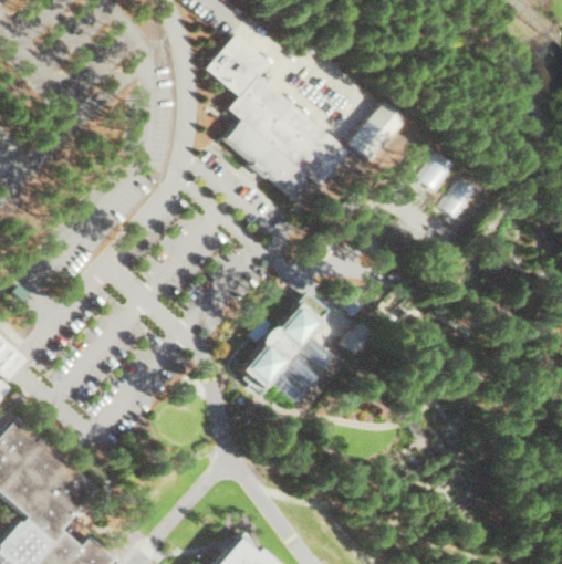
[(350,150),(259,77),(270,63),(235,34),(207,70),(239,96),(229,110),(241,119),(224,143),(292,197),(309,177),(321,186),(350,150)]
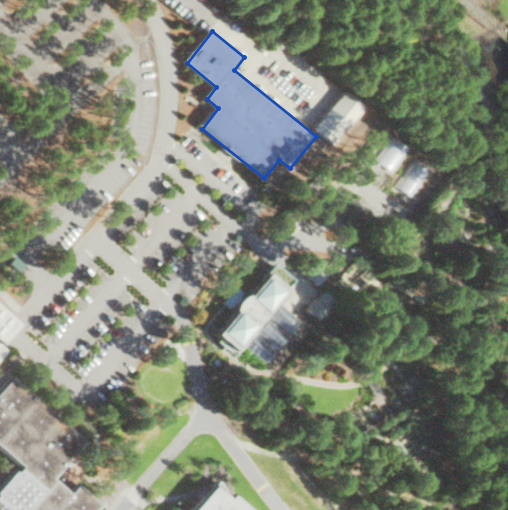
[(316,132),(337,147),(366,106),(345,91),(316,132)]
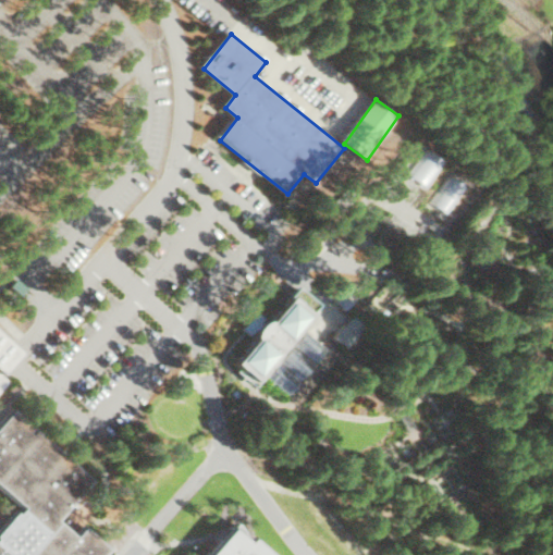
[(315,319),(294,300),(238,365),(259,382),(315,319)]
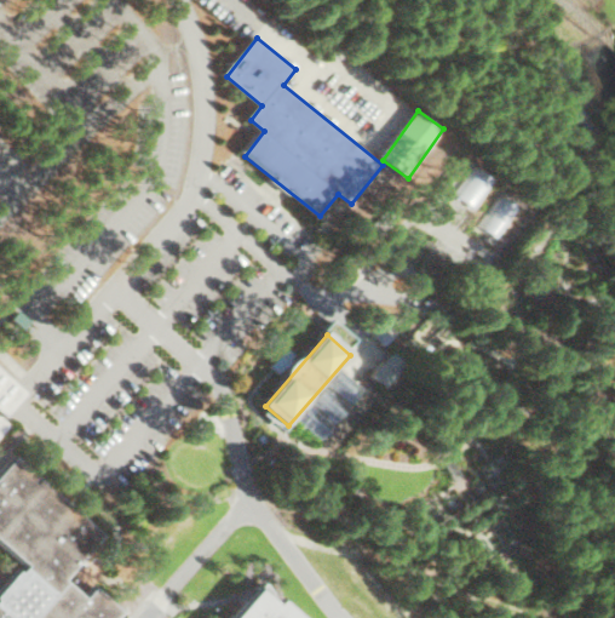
[(300,356),(289,348),(274,368),(285,377),(300,356)]
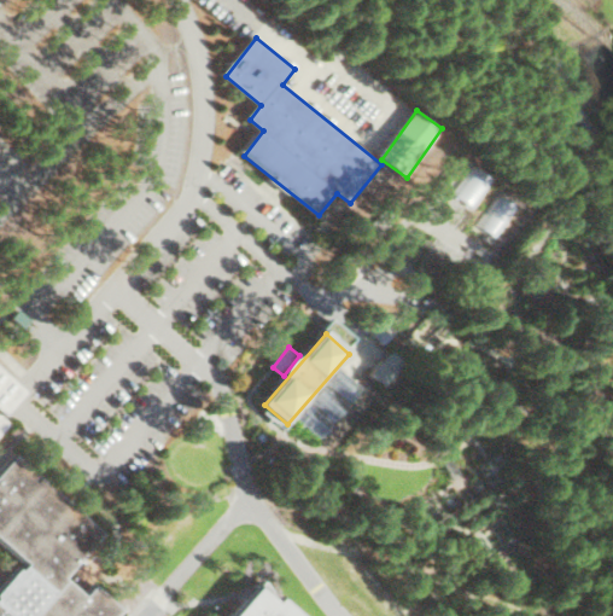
[(387,388),(408,365),(393,353),(373,375),(387,388)]
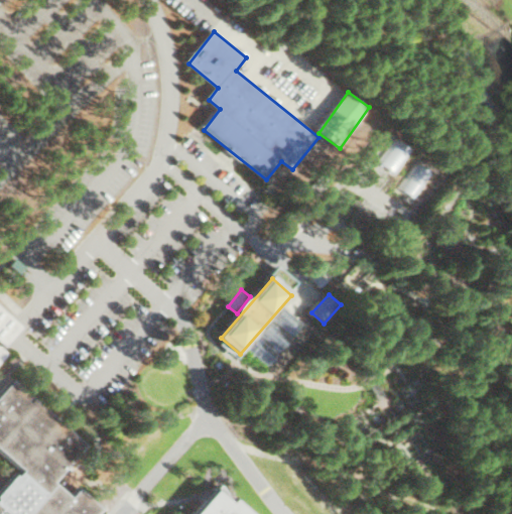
[(283,354),(305,323),(283,306),(271,324),(270,324),(250,351),(272,367),(282,353),(283,354)]
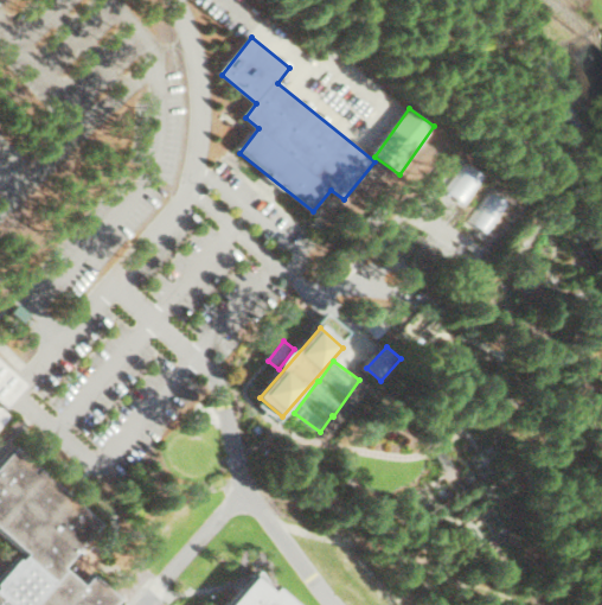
[(0,427),(8,418),(0,411),(20,387),(0,369),(0,427)]
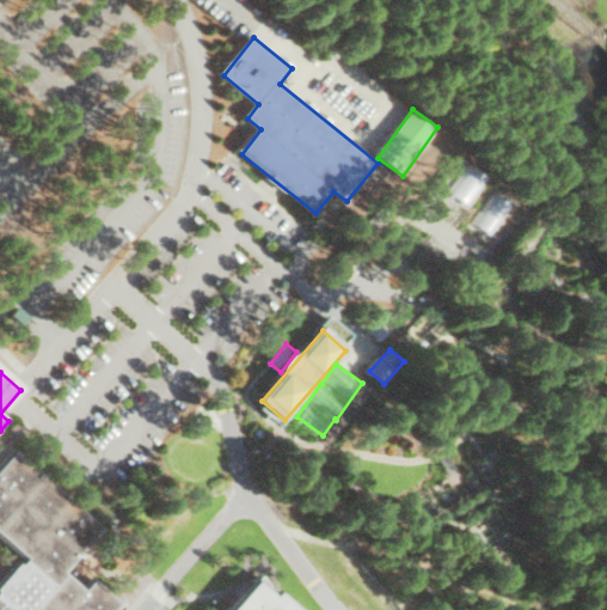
[(120,609),(123,605),(96,583),(89,591),(68,575),(105,530),(16,455),(0,473),(0,534),(29,557),(0,592),(0,609),(120,609)]
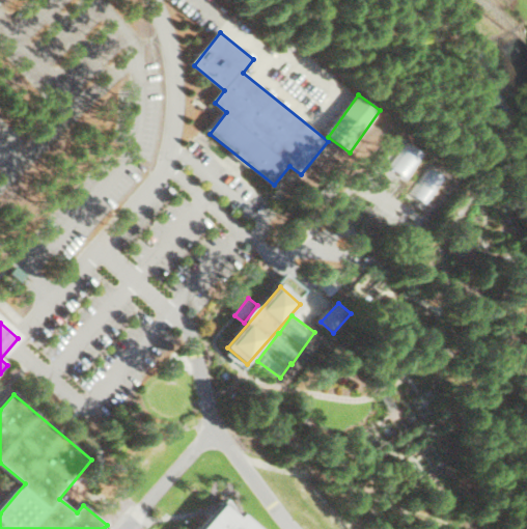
[(256,528),(227,503),(204,528),(256,528)]
